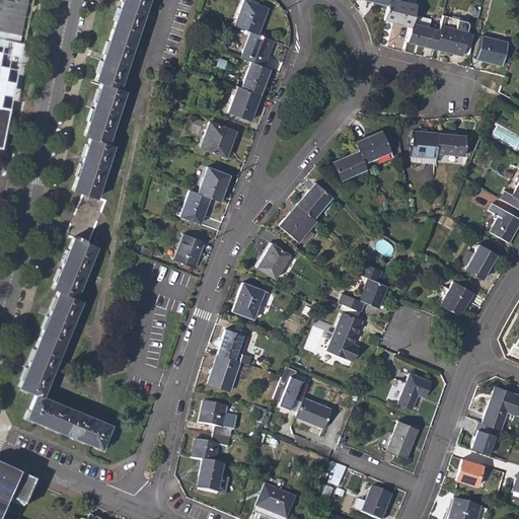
[(0,0),(0,143),(7,109),(0,107),(0,30),(7,32),(11,13),(20,15),(18,21),(22,22),(24,16),(27,0),(0,0)]
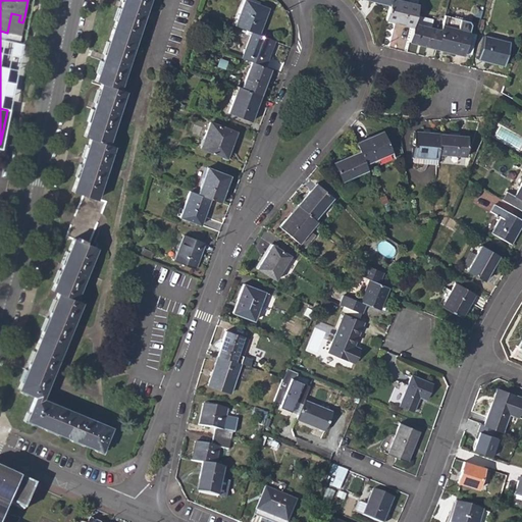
[(72,192),(84,195),(97,199),(114,146),(108,144),(125,92),(119,90),(149,0),(122,0),(95,81),(102,83),(84,136),(90,138),(72,192)]
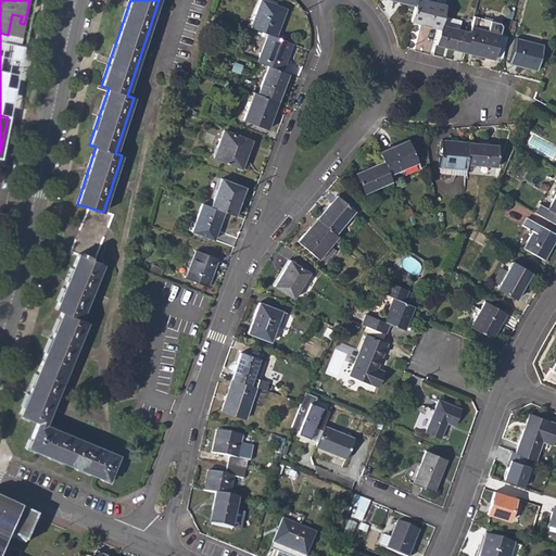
[(263,0),(261,0),(250,27),(263,32),(268,34),(276,37),(287,8),(263,0)]
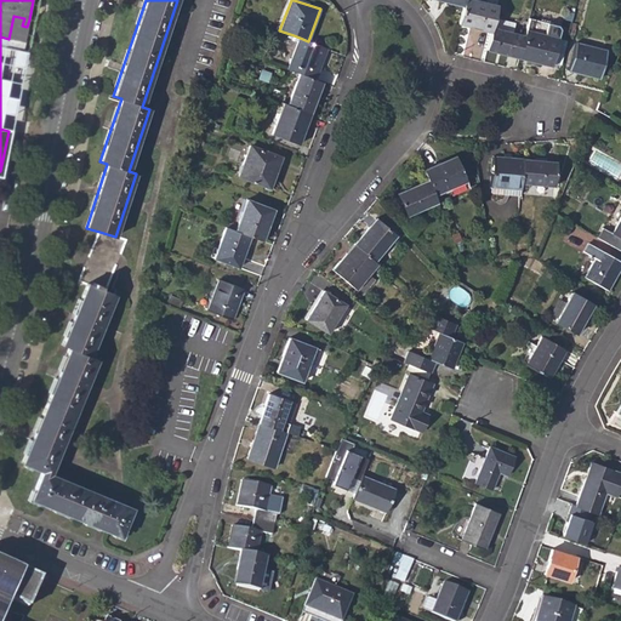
[(460,24),(491,33),(493,29),(495,18),(499,6),(473,0),(465,0),(463,7),(460,24)]
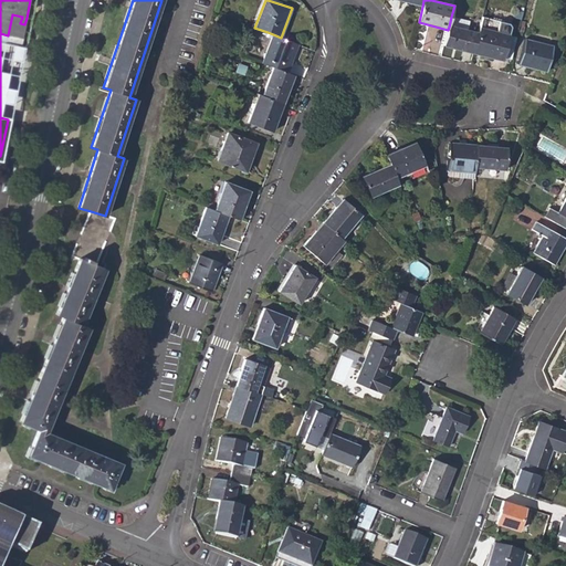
[(0,33),(0,40),(20,44),(24,24),(20,23),(22,17),(12,14),(8,35),(0,33)]
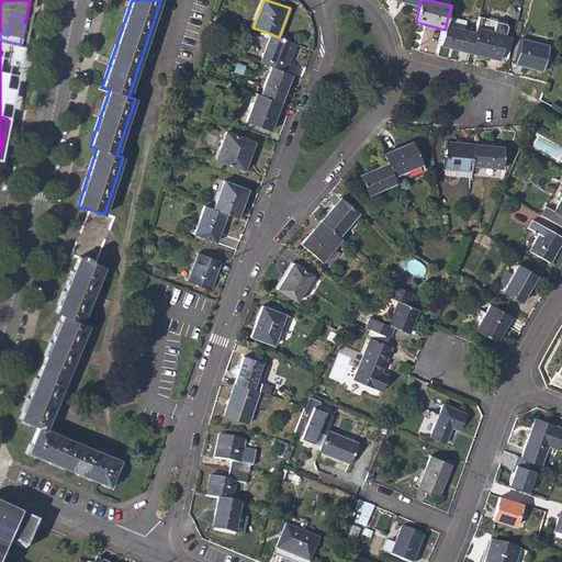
[(448,17),(446,26),(464,31),(467,22),(448,17)]
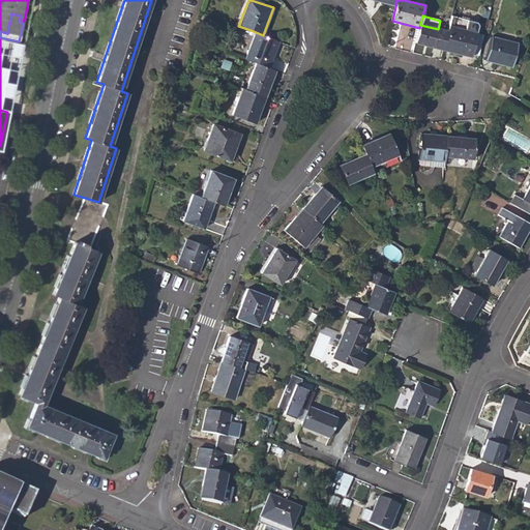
[(448,31),(443,50),(470,56),(471,52),(476,33),(471,31),(473,21),(451,16),(448,31)]
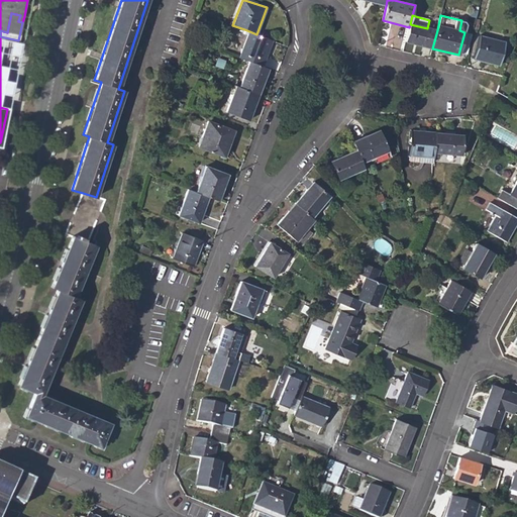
[(406,41),(432,48),(437,30),(427,28),(410,24),(409,27),(406,41)]
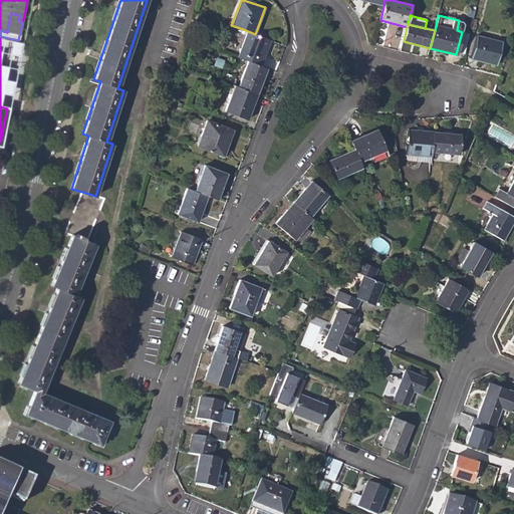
[(261,65),(271,40),(255,34),(248,31),(238,57),(248,60),(261,65)]
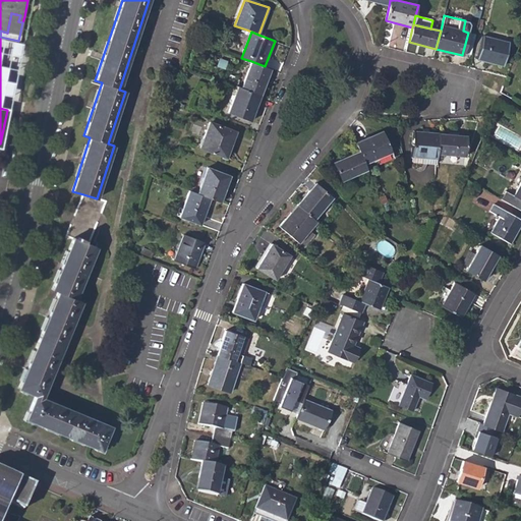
[(475,35),(468,33),(463,51),(470,54),(475,35)]
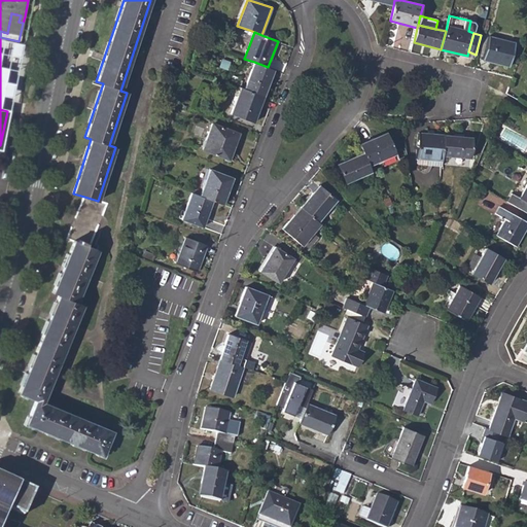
[(483,61),(510,67),(515,43),(489,36),(483,61)]
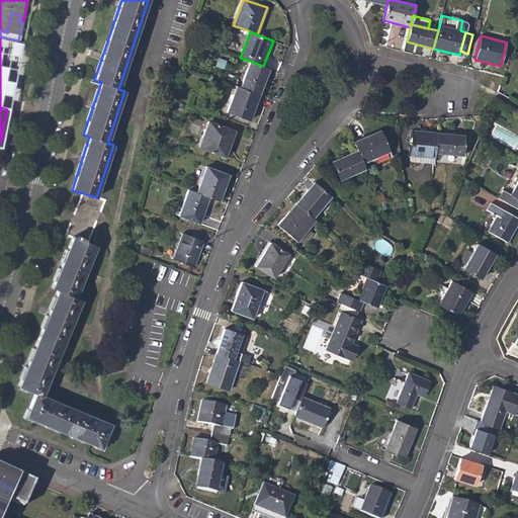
[(250,61),(240,87),(259,95),(269,69),(263,66),(250,61)]
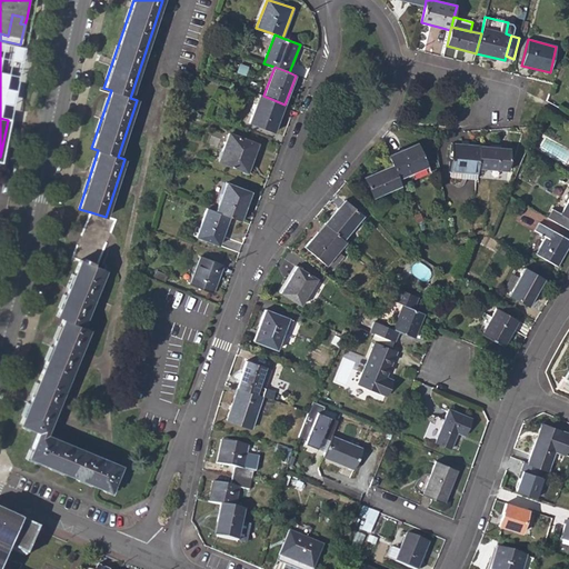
[(273,132),(278,121),(275,120),(278,112),(281,115),(285,105),(263,96),(260,95),(249,123),(273,132)]
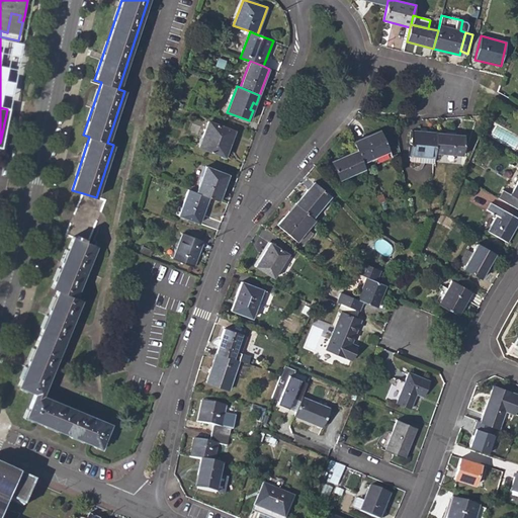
[(198,147),(222,156),(225,146),(228,147),(234,131),(208,121),(198,147)]
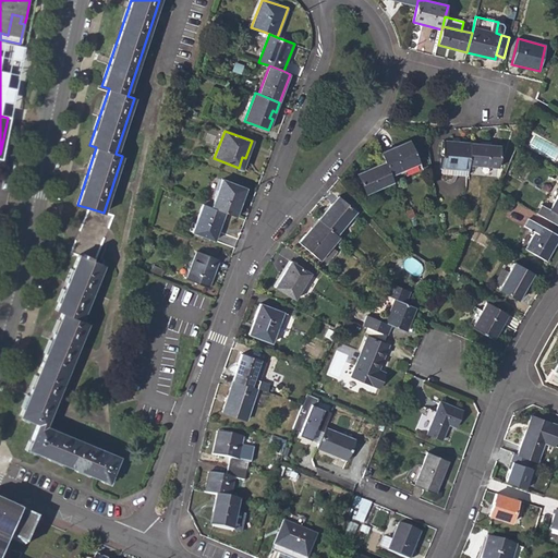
[(409,140),(380,153),(385,161),(390,176),(419,162),(409,140)]
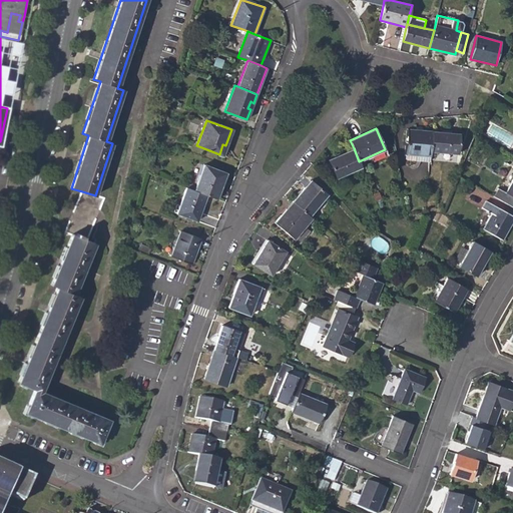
[(404,153),(429,156),(430,151),(431,131),(407,129),(404,153)]
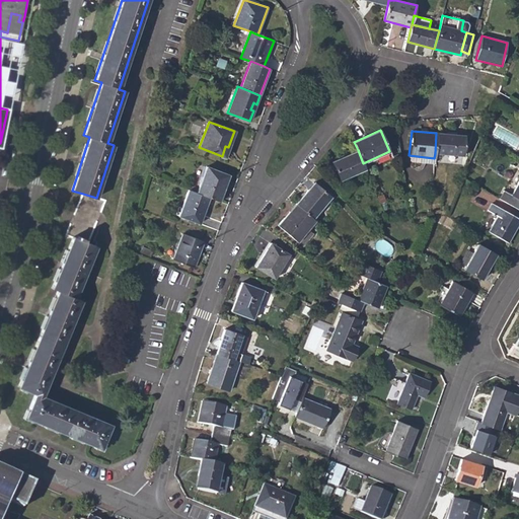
[(465,136),(436,133),(435,153),(463,155),(465,136)]
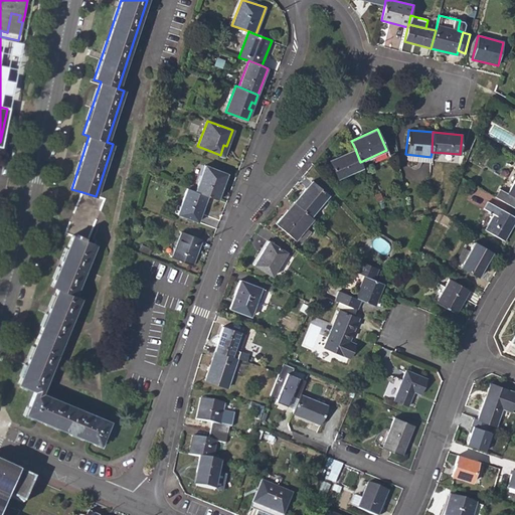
[(337,178),(362,167),(360,162),(355,149),(330,160),(337,178)]
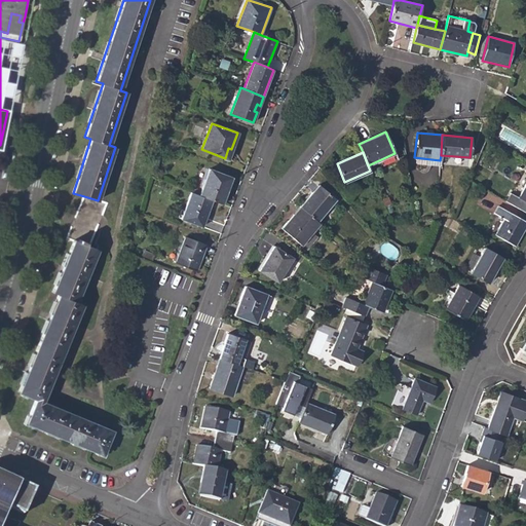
[(224,190),(226,191),(231,177),(210,168),(198,195),(209,199),(212,200),(219,202),(224,190)]
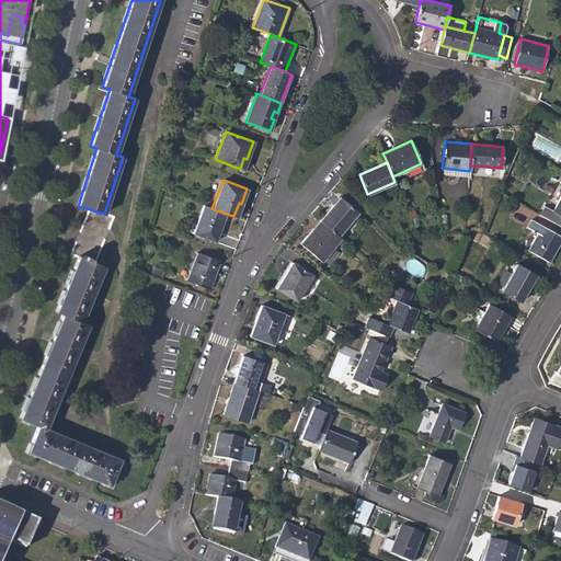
[(560,196),(553,210),(546,206),(540,216),(560,227),(560,196)]
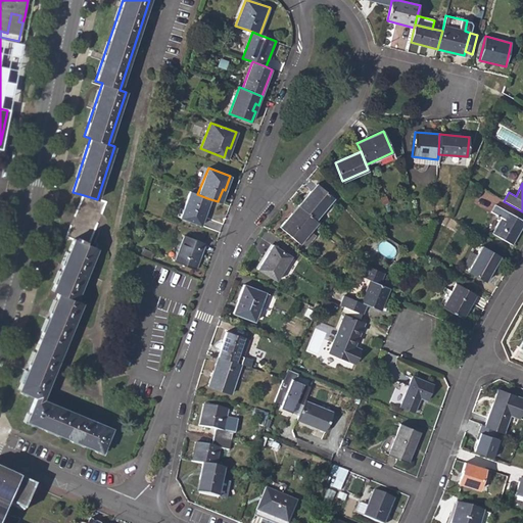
[(312,193),(310,192),(298,205),(299,207),(316,221),(333,199),(318,187),(312,193)]
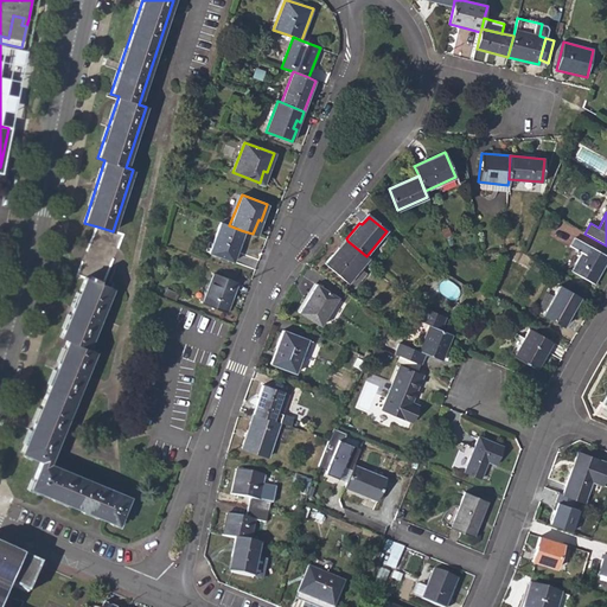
[(236,244),(241,230),(229,225),(222,222),(209,253),(232,261),(240,246),(236,244)]
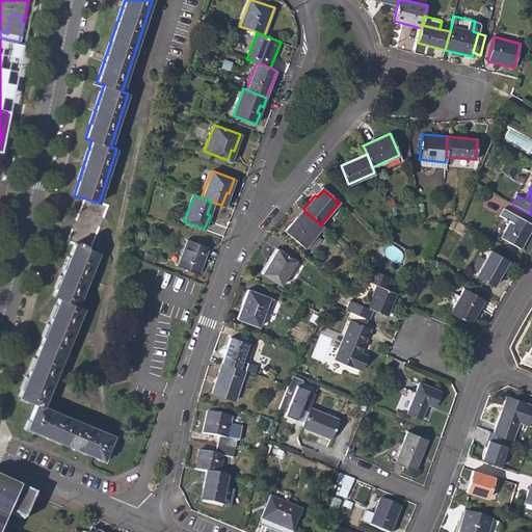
[(75,243),(89,249),(107,207),(99,203),(85,198),(69,240),(75,243)]
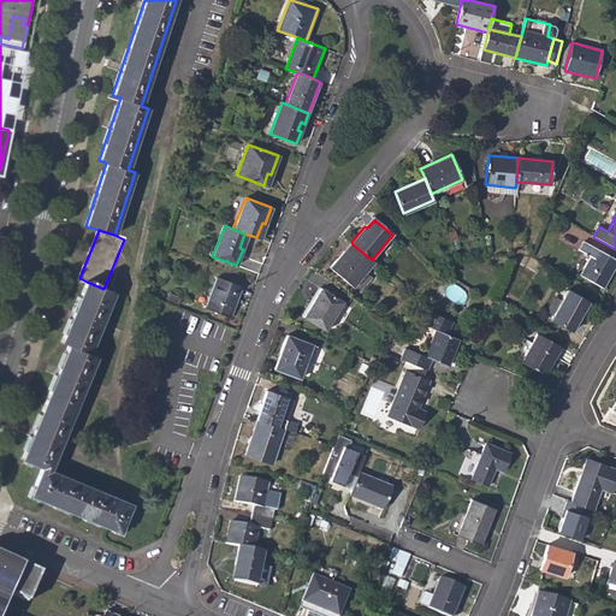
[(580,274),(603,288),(615,264),(615,259),(584,241),(578,250),(591,256),(580,274)]
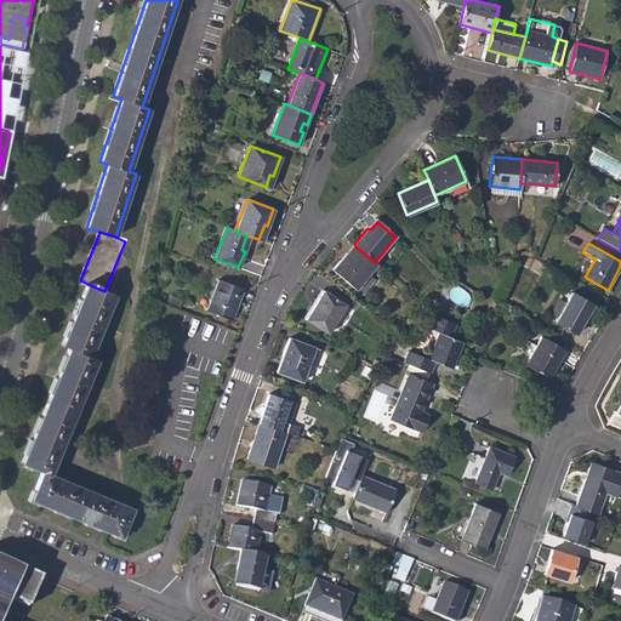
[(341,261),(342,263),(355,246),(354,244),(341,261)]
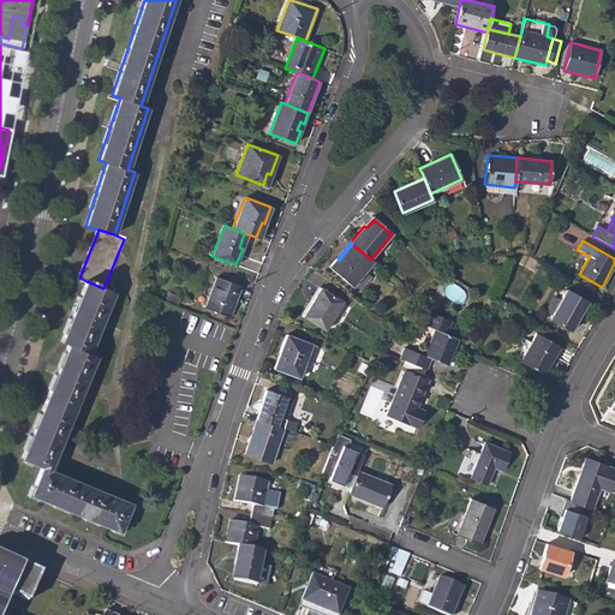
[(339,261),(338,258),(329,268),(358,292),(371,276),(365,272),(374,261),(371,260),(352,244),(339,261)]
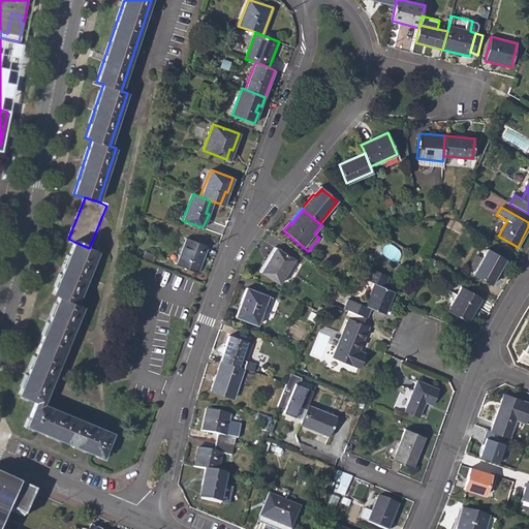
[(177,265),(198,273),(208,247),(186,239),(177,265)]
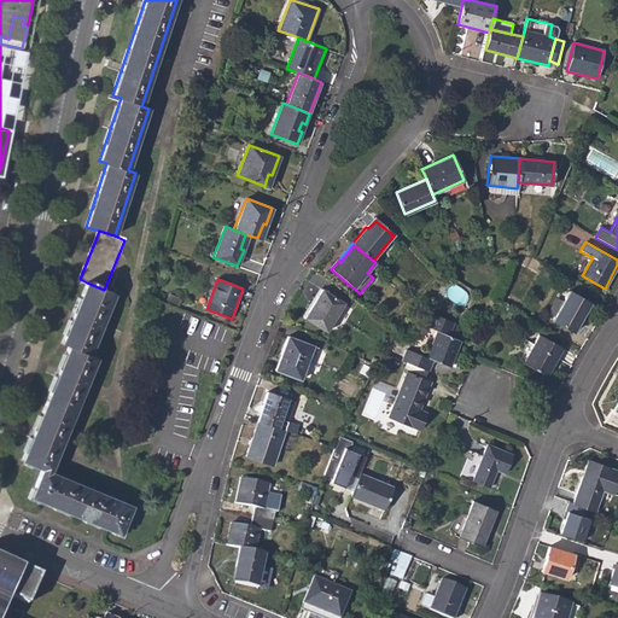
[(115,293),(104,290),(87,283),(62,343),(69,347),(22,460),(42,468),(30,496),(121,534),(132,507),(50,472),(98,359),(89,355),(115,293)]
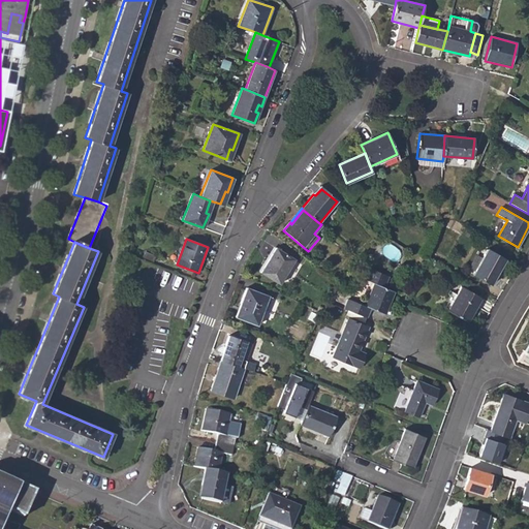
[(276,248),(271,256),(272,258),(268,265),(266,265),(260,273),(279,284),(294,259),(276,248)]
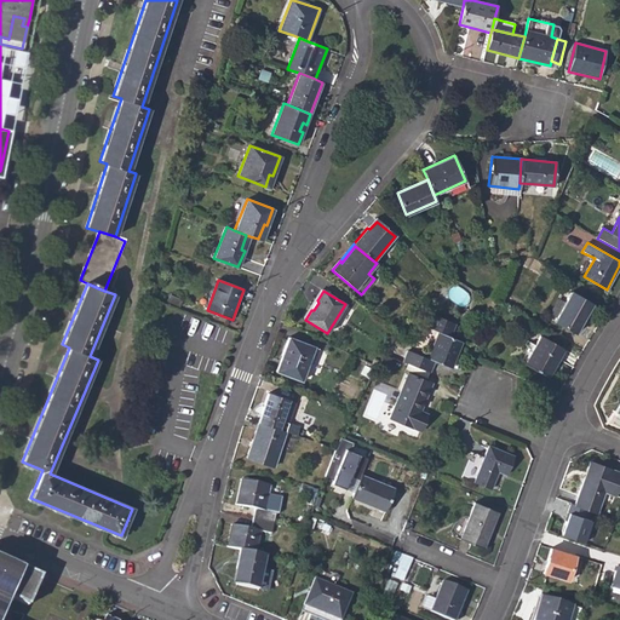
[(555,320),(577,332),(592,304),(572,292),(555,320)]
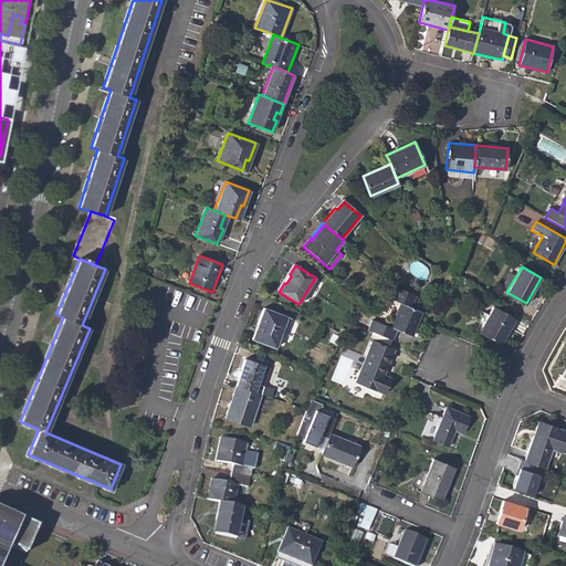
[(371,320),(367,329),(391,339),(396,329),(411,336),(421,313),(410,308),(415,297),(394,289),(389,300),(399,304),(389,327),(371,320)]
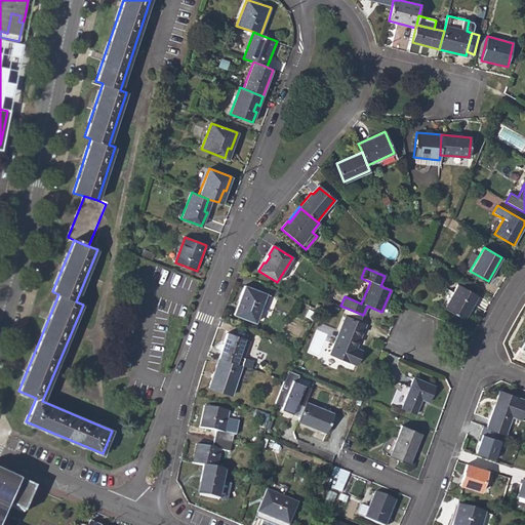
[(444,308),(465,319),(478,296),(457,284),(444,308)]
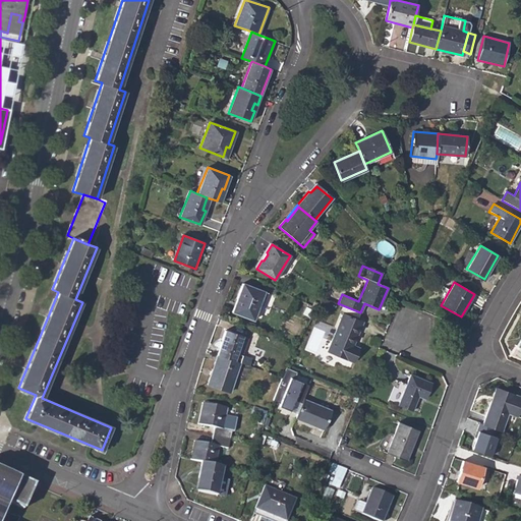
[(243,284),(236,303),(239,304),(236,313),(253,320),(264,292),(243,284)]
